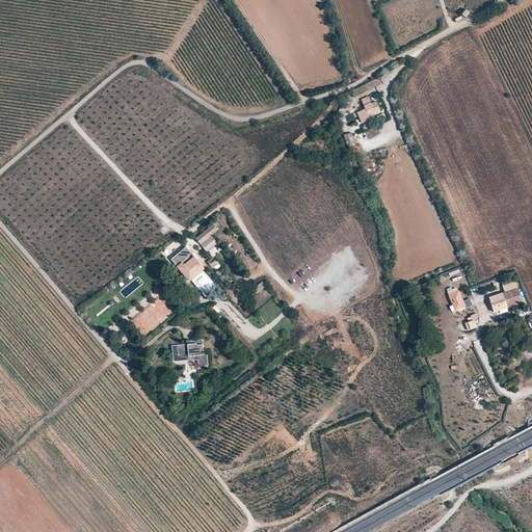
[(462,14),(467,18),(471,12),(467,9),(462,14)]
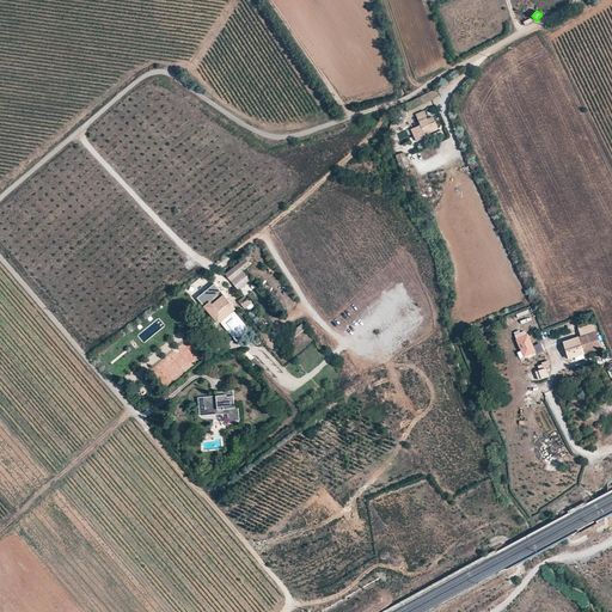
[(415,99),(418,106),(439,96),(435,90),(415,99)]
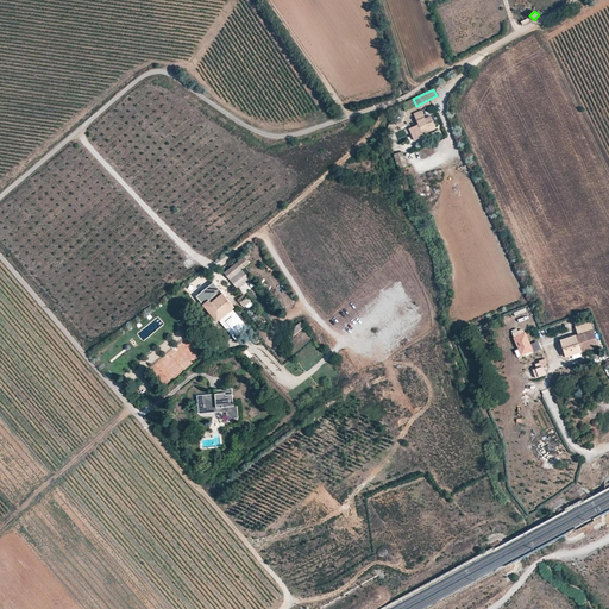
[(416,106),(413,99),(403,105),(406,111),(416,106)]
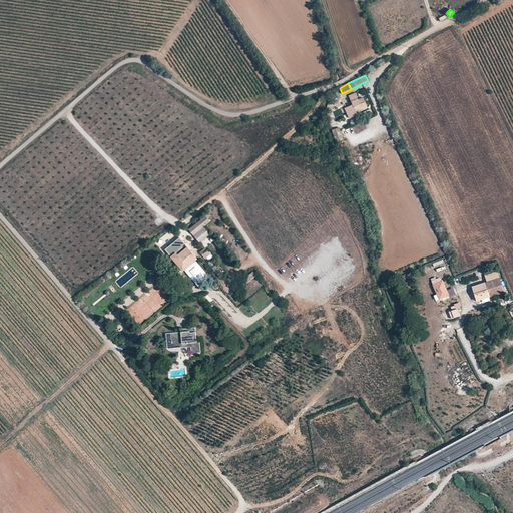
[(345,108),(350,118),(361,113),(360,111),(367,107),(362,98),(359,99),(356,93),(349,96),(353,104),(345,108)]
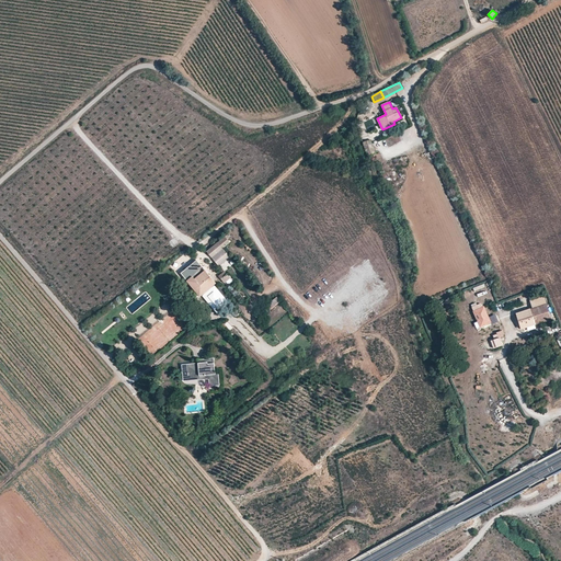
[(363,142),(367,156),(375,153),(370,139),(363,142)]
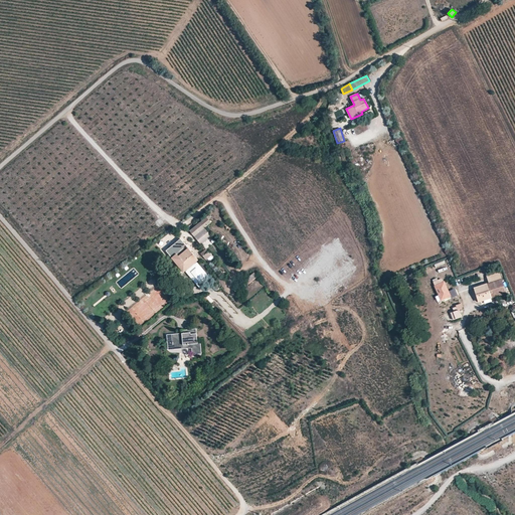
[(190,230),(195,236),(212,222),(209,219),(212,217),(209,214),(201,222),(200,221),(190,230)]
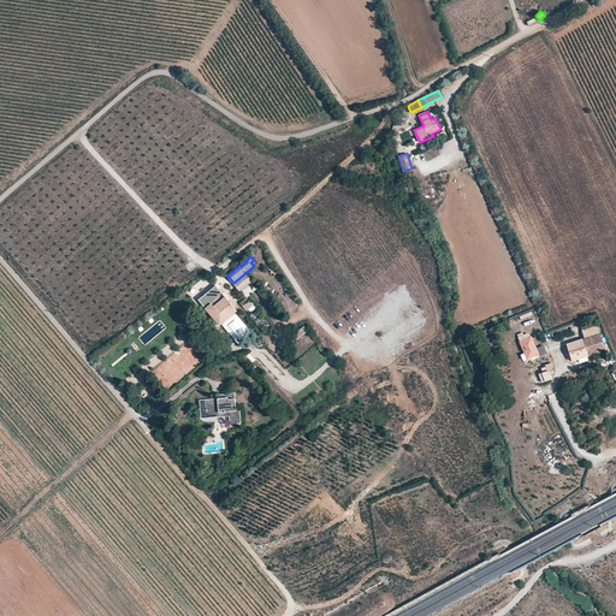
[(200,301),(220,325),(238,311),(217,285),(200,301)]
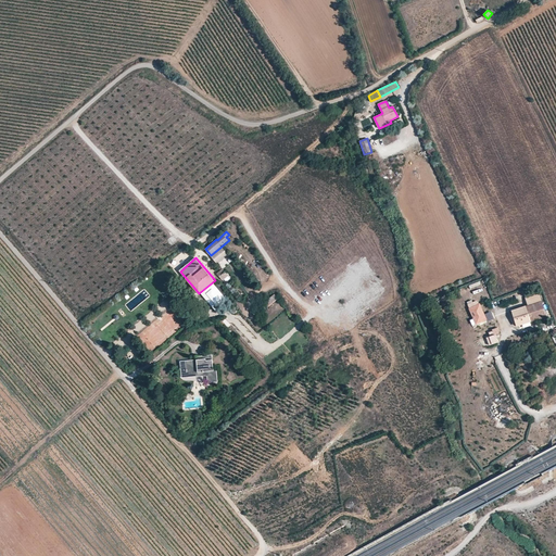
[(217,273),(224,280),(229,275),(220,265),(218,267),(220,269),(217,273)]
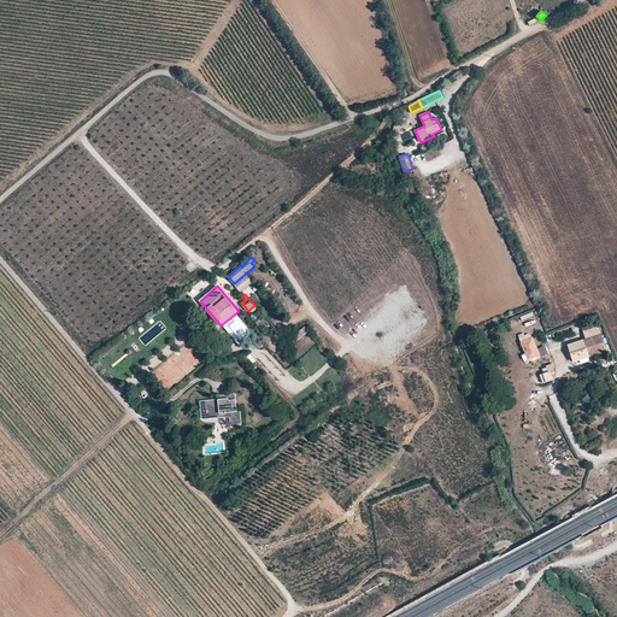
[(291,336),(294,342),(309,333),(305,327),(291,336)]
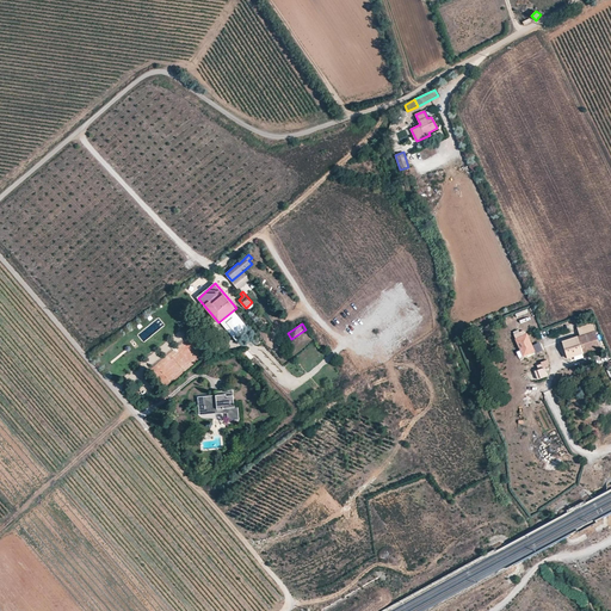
[(600,347),(593,323),(578,328),(580,335),(562,341),(568,357),(600,347)]
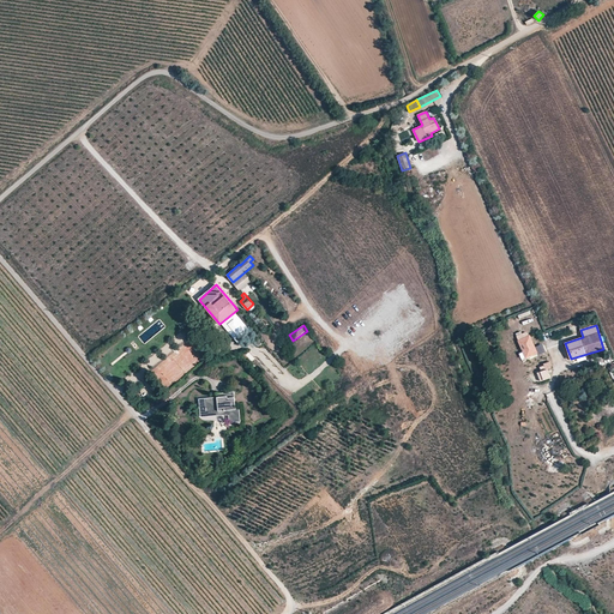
[(518,341),(525,357),(536,353),(529,336),(518,341)]
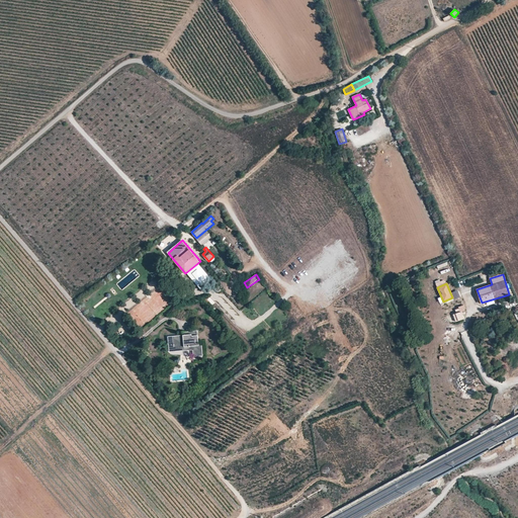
[(454,315),(457,320),(463,317),(461,312),(454,315)]
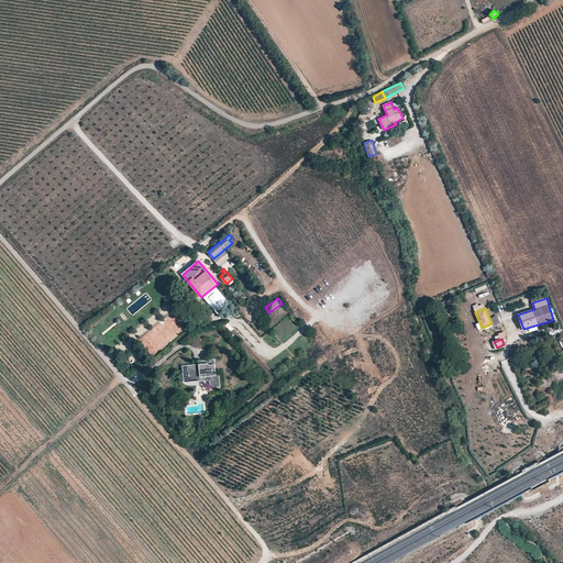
[(184,366),(185,382),(210,379),(211,387),(221,386),(220,373),(217,373),(214,359),(199,361),(200,364),(184,366)]
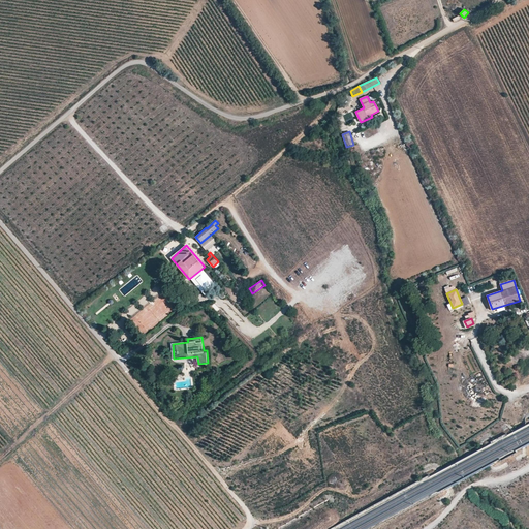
[(502,349),(515,360),(519,354),(517,353),(523,346),(516,339),(512,342),(509,340),(502,349)]
